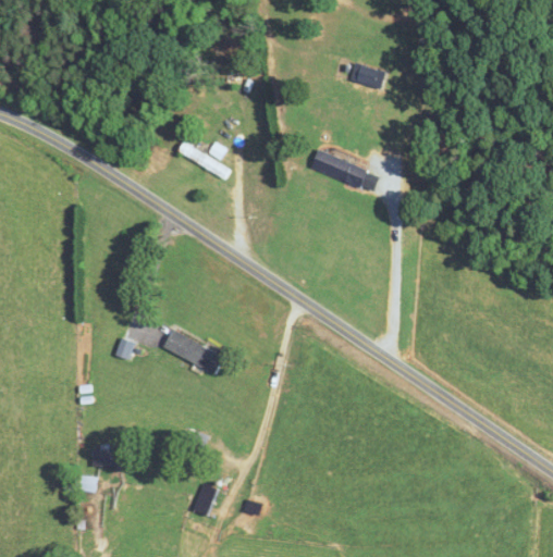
[(349,83),(381,86),(383,67),(352,64),(349,83)]
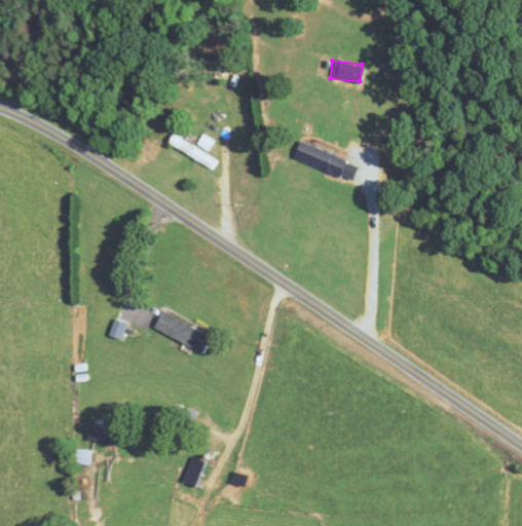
[(214,160),(172,134),(166,142),(209,168),(214,160)]
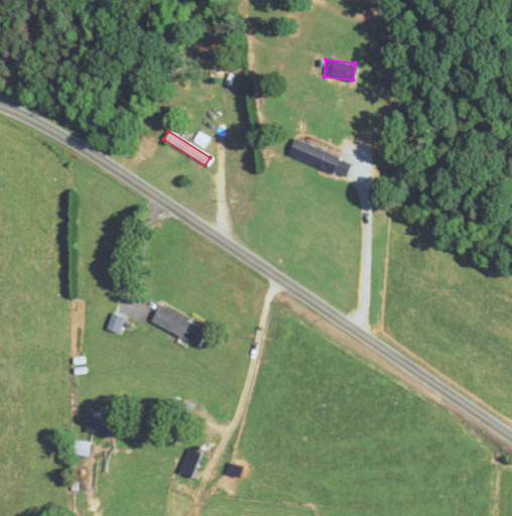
[(335,174),(342,155),(294,137),(287,155),(335,174)]
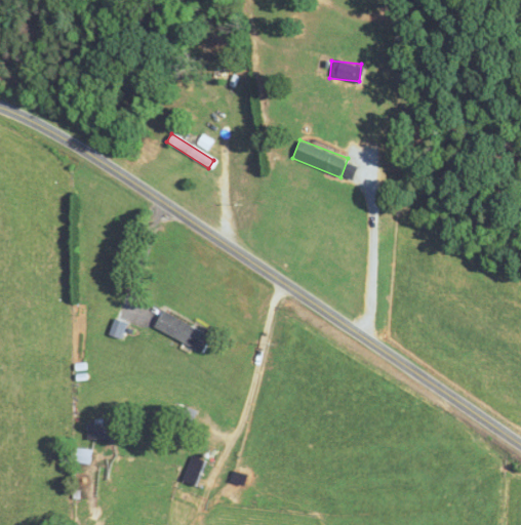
[(152,326),(200,354),(209,336),(162,310),(152,326)]
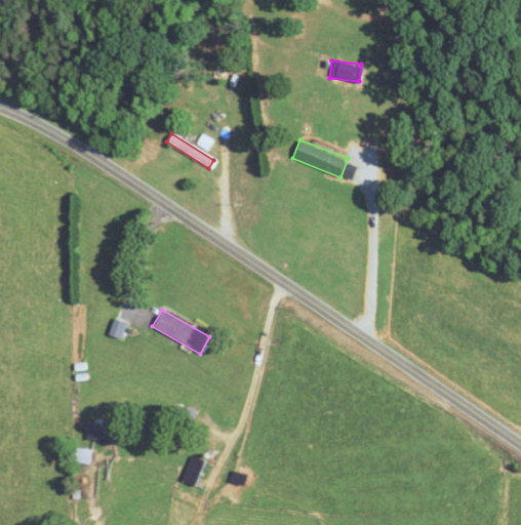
[(90,440),(110,440),(110,425),(90,425),(90,440)]
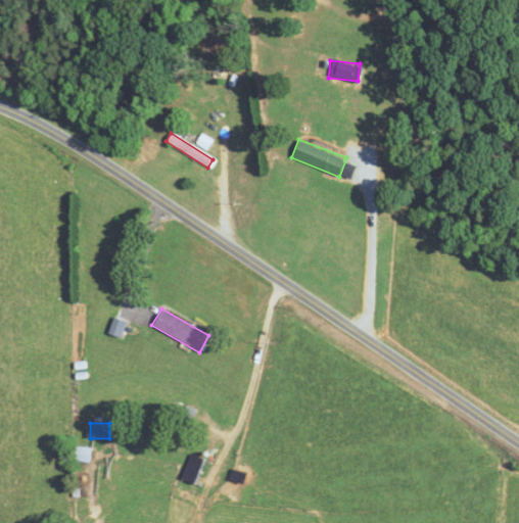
[(90,447),(72,447),(71,462),(89,462),(90,447)]
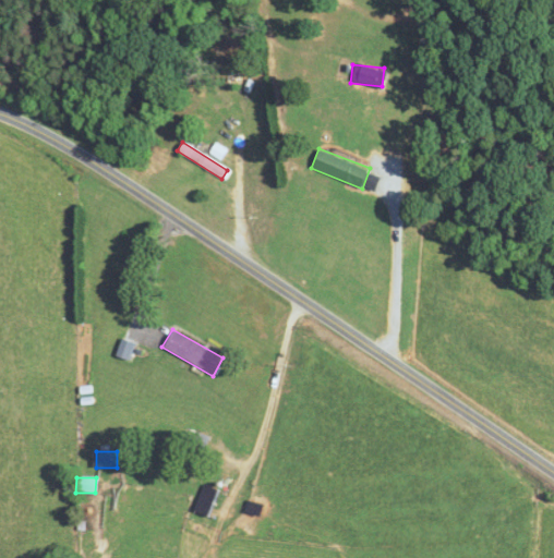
[(208,517),(216,489),(201,485),(193,512),(208,517)]
